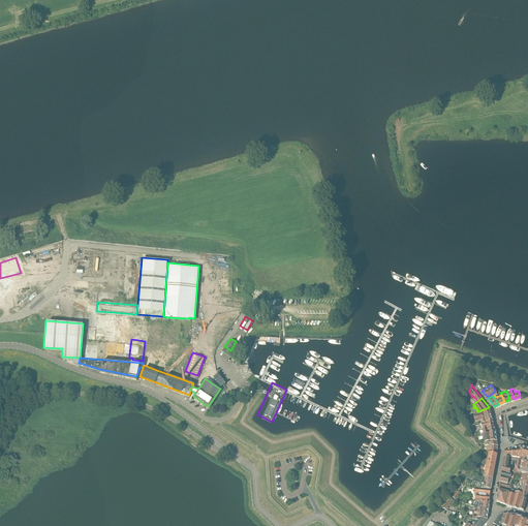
[(490,411),(489,407),(480,410),(477,411),(472,413),(474,420),(480,418),(484,416),(483,414),(490,411)]
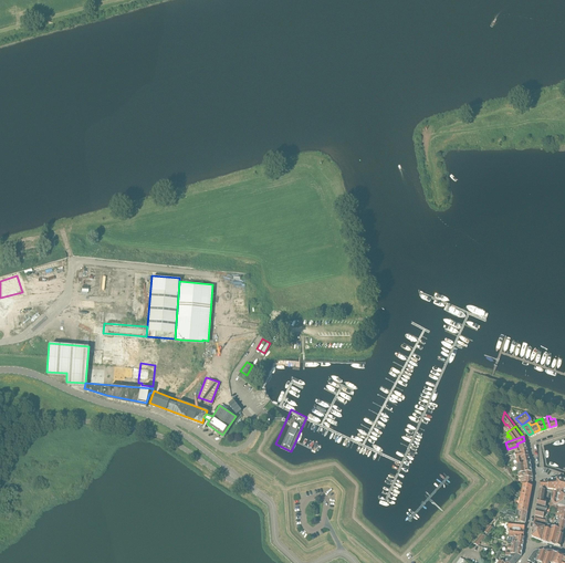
[(514,447),(515,450),(526,448),(524,440),(516,444),(518,446),(514,447)]
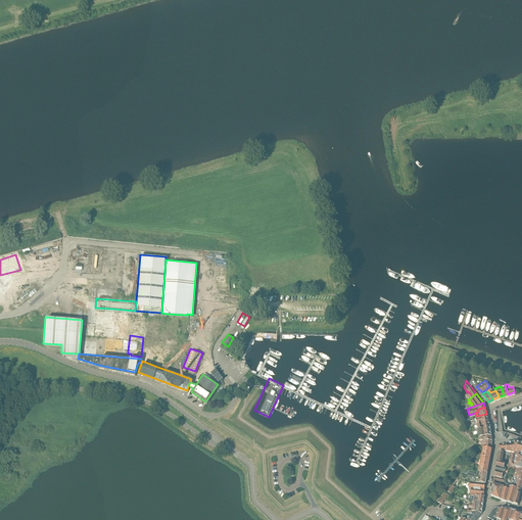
[(474,417),(476,422),(487,419),(486,414),(476,416),(474,417)]
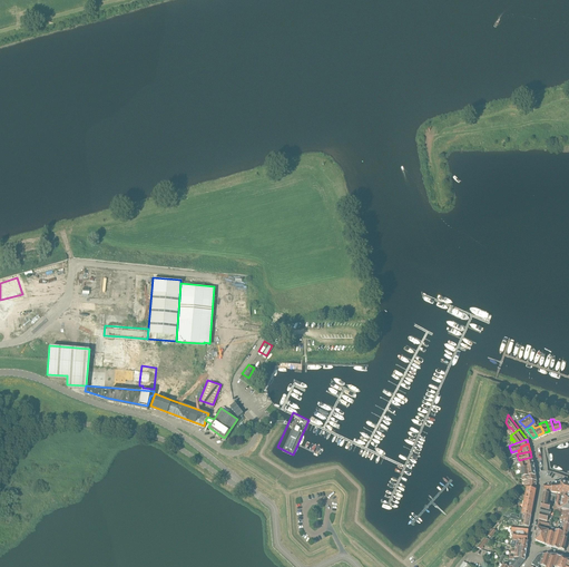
[(532,462),(531,457),(519,460),(520,466),(532,463),(532,462)]
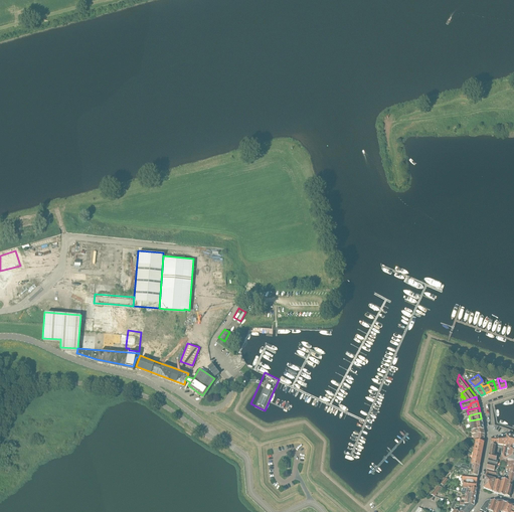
[(470,420),(470,429),(483,428),(481,418),(470,420)]
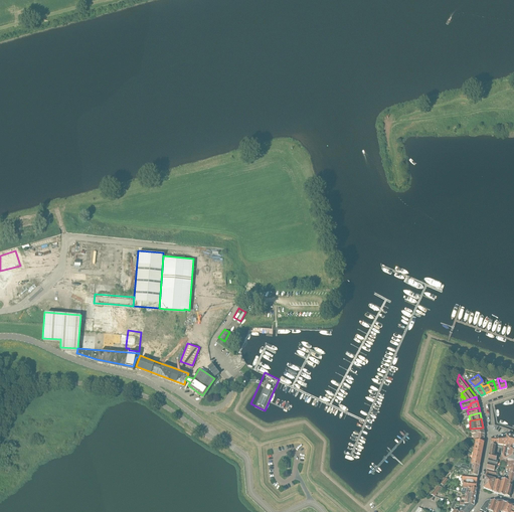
[(497,442),(505,444),(505,434),(498,435),(497,442)]
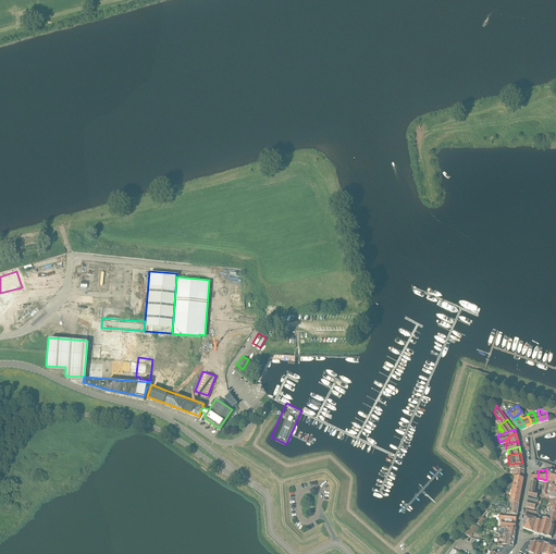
[(555,471),(546,469),(546,480),(555,481),(555,471)]
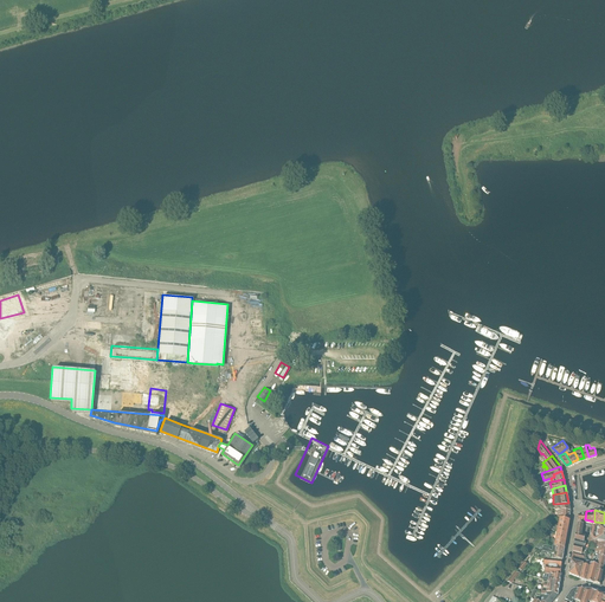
[(597,538),(604,541),(604,524),(598,524),(598,525),(592,523),(590,533),(592,537),(597,538)]
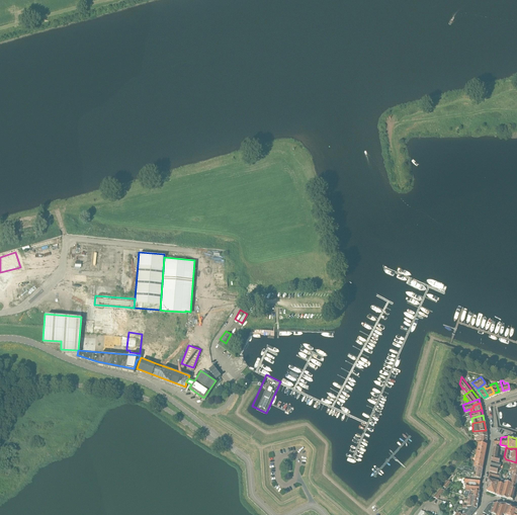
[(507,471),(511,474),(516,475),(516,474),(516,462),(510,460),(506,459),(504,456),(502,458),(503,461),(503,462),(509,464),(507,471)]
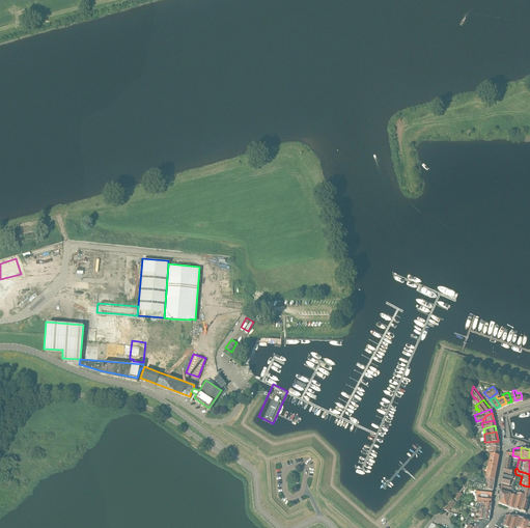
[(528,495),(529,487),(524,485),(524,489),(519,488),(520,483),(519,483),(517,490),(517,492),(522,494),(528,495)]
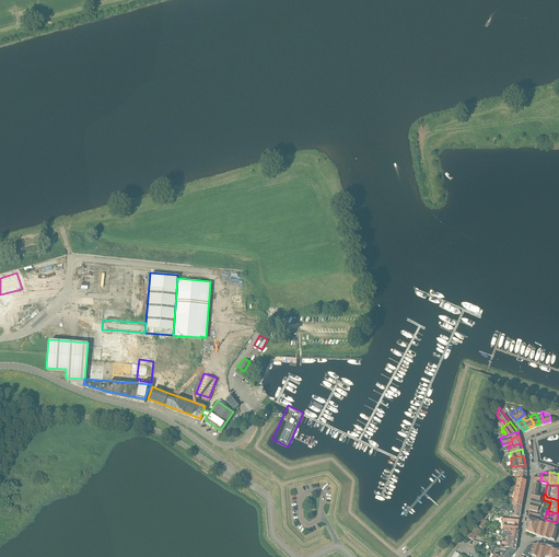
[(502,528),(507,529),(517,530),(519,515),(508,514),(501,514),(501,521),(503,521),(502,528)]
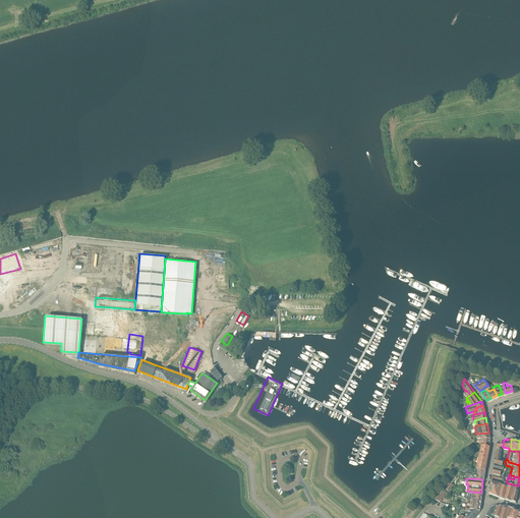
[(508,500),(511,488),(512,484),(507,482),(506,485),(502,498),(503,498),(508,500)]
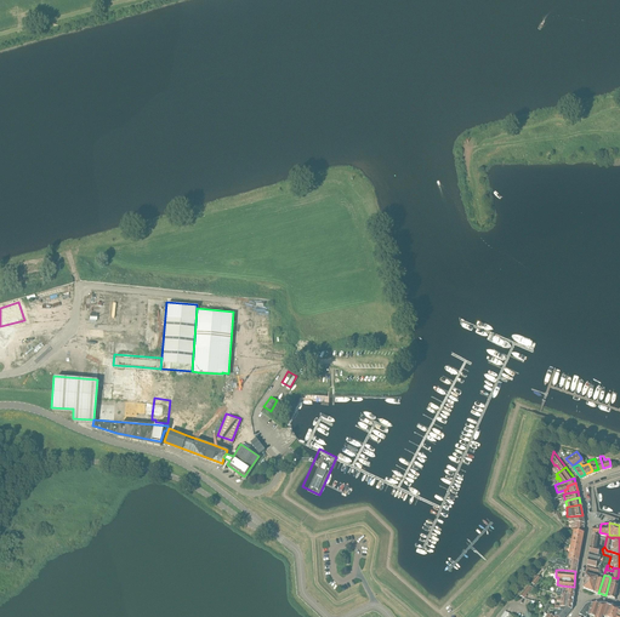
[(598,593),(603,578),(596,577),(592,590),(598,593)]
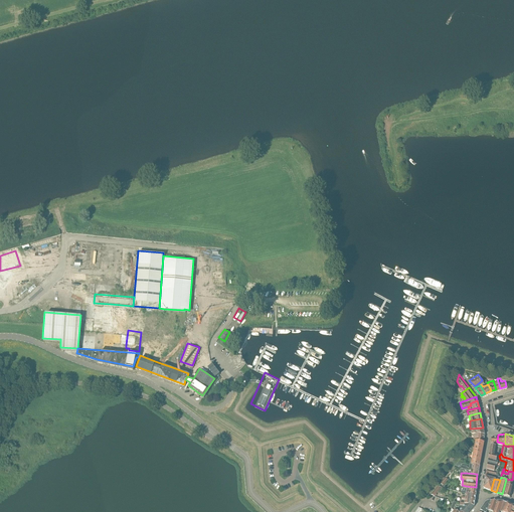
[(511,484),(505,483),(502,494),(503,494),(508,495),(511,484)]
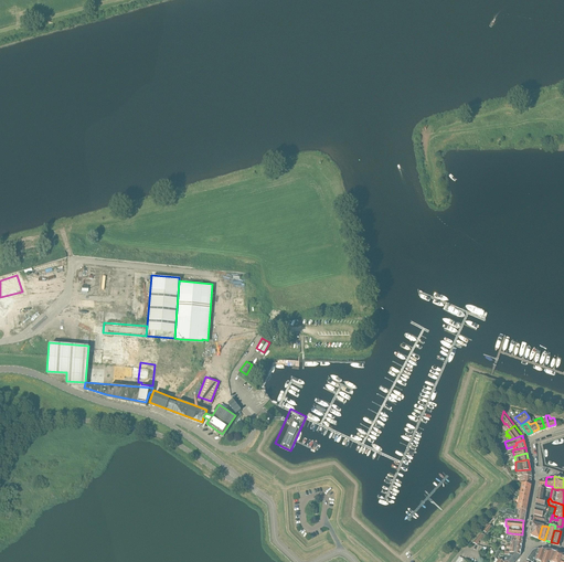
[(532,549),(524,560),(528,561),(531,561),(532,561),(533,558),(538,547),(536,547),(532,549)]
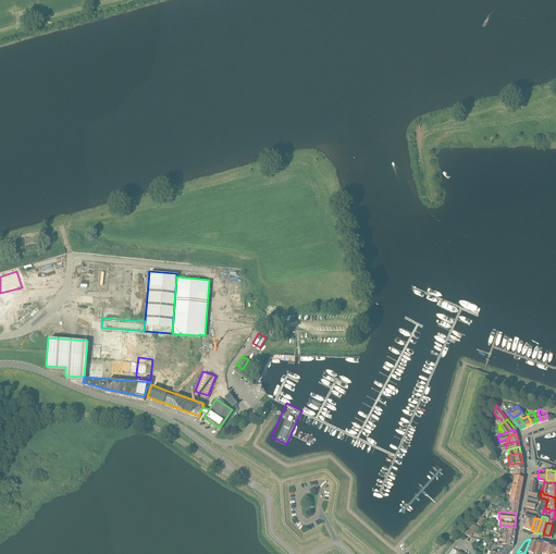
[(536,540),(530,539),(526,550),(533,552),(536,540)]
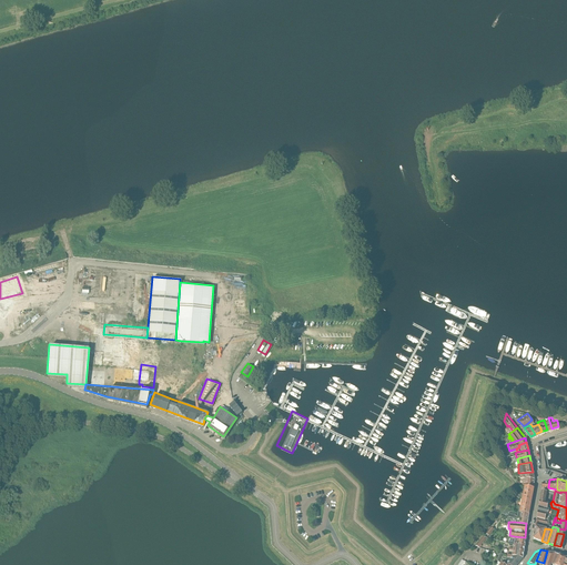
[(547,551),(544,563),(543,564),(548,564),(550,562),(554,552),(548,552),(547,551)]
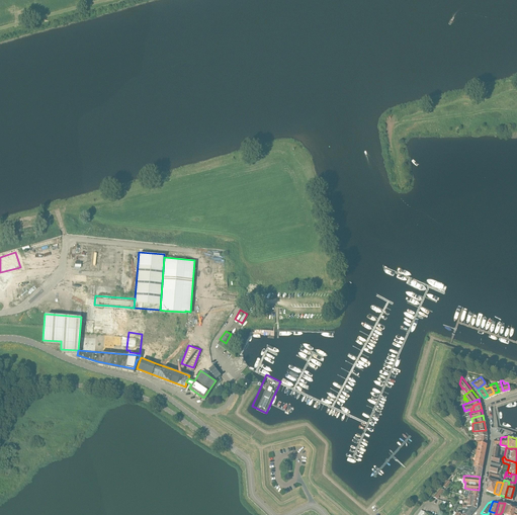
[(465,514),(468,514),(476,507),(466,504),(465,505),(460,511),(463,513),(465,514)]
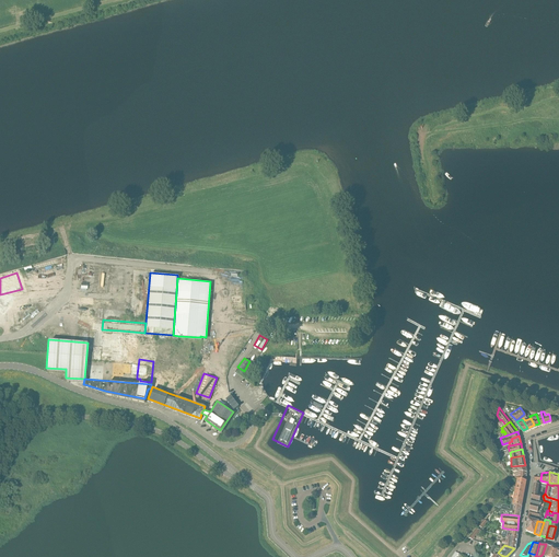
[(550,545),(546,556),(549,556),(554,556),(555,554),(556,554),(558,548),(550,545)]
